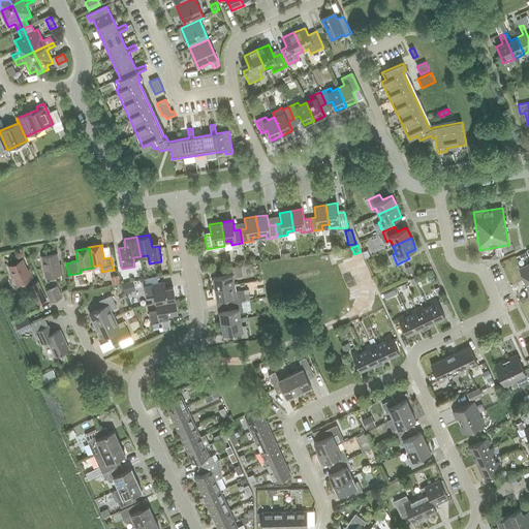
[(47,277),(62,274),(60,265),(59,266),(57,254),(42,256),(47,277)]
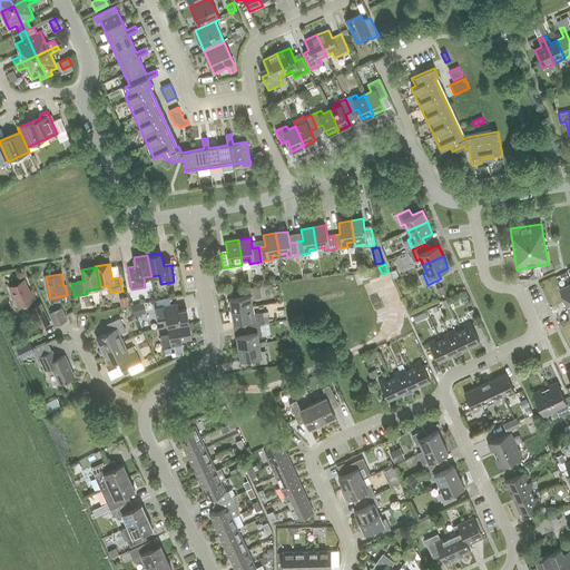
[(19,306),(35,300),(30,291),(29,292),(23,281),(10,287),(19,306)]
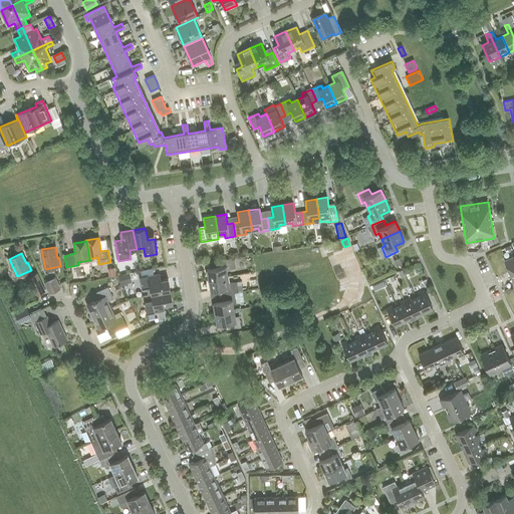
[(513,282),(513,256),(504,261),(513,282)]
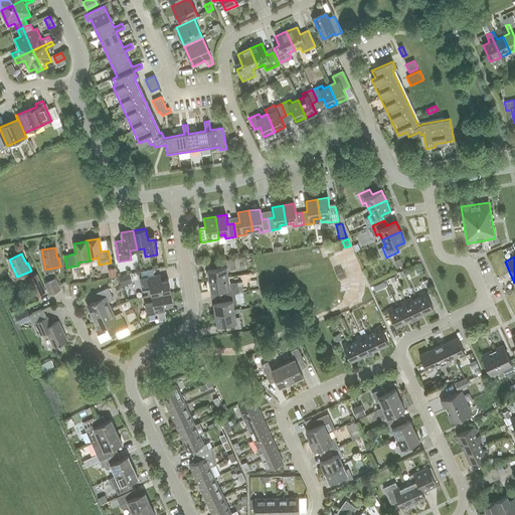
[(230,270),(236,269),(234,259),(216,262),(217,268),(207,270),(209,281),(228,278),(227,271),(230,270)]
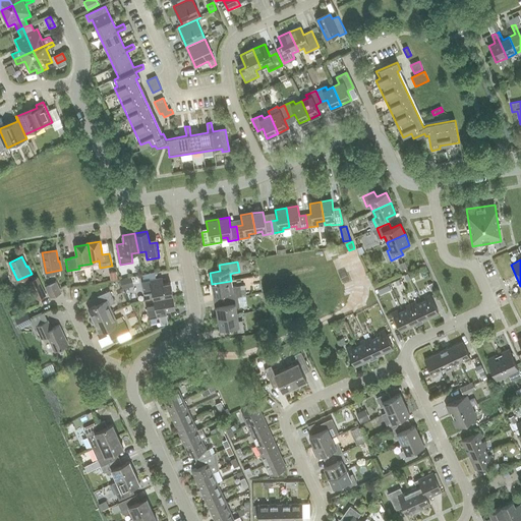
[(109,273),(111,280),(117,279),(116,272),(109,273)]
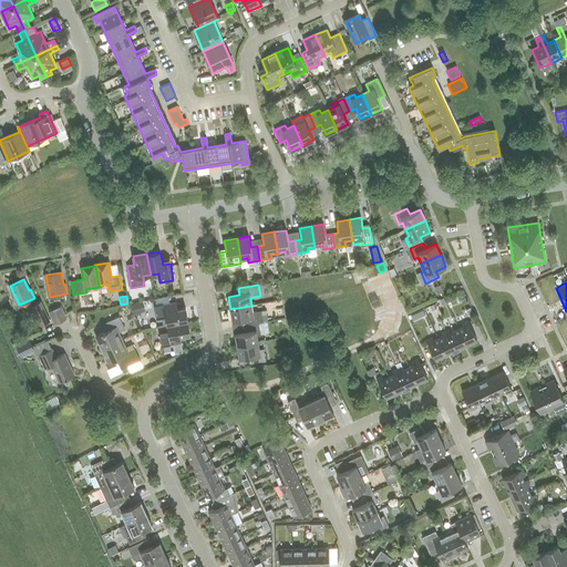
[(156,306),(168,303),(167,297),(154,299),(156,306)]
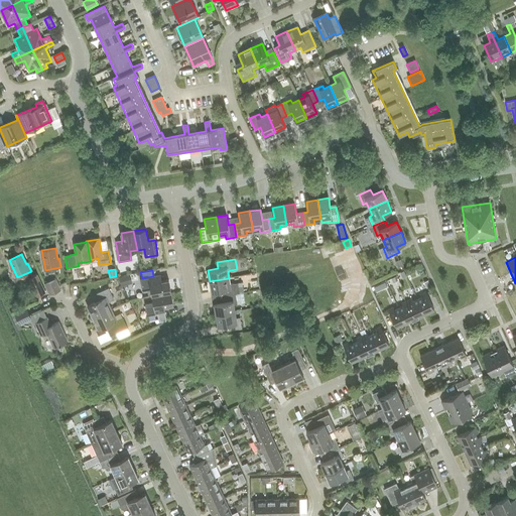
[(45,291),(37,273),(27,278),(35,296),(45,291)]
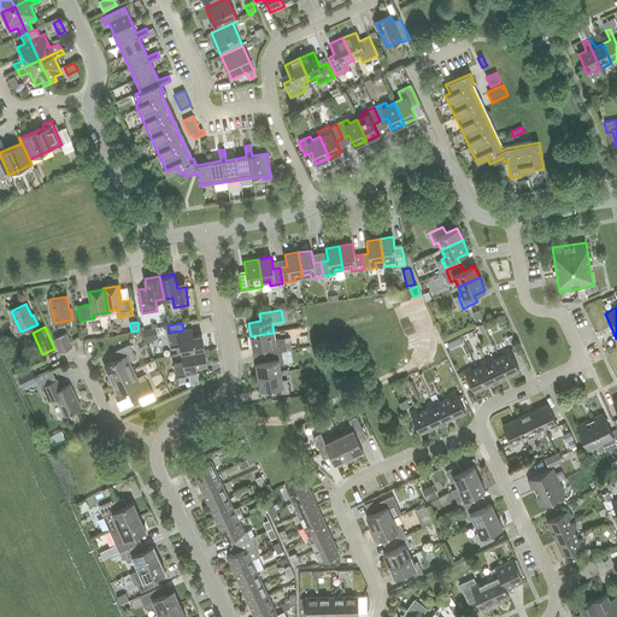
[(154,328),(142,331),(146,342),(158,339),(154,328)]
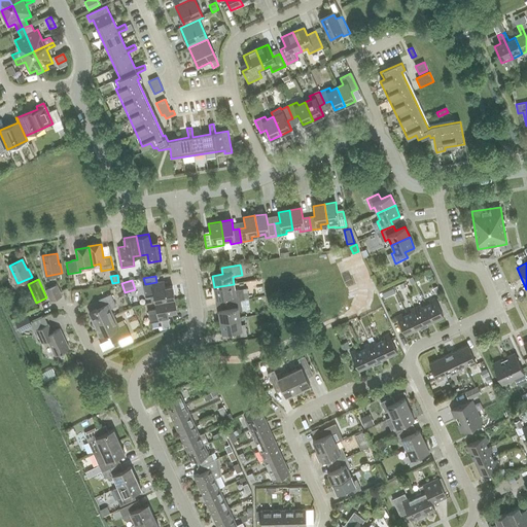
[(172,286),(165,287),(164,281),(143,285),(145,296),(154,295),(155,303),(175,299),(172,286)]
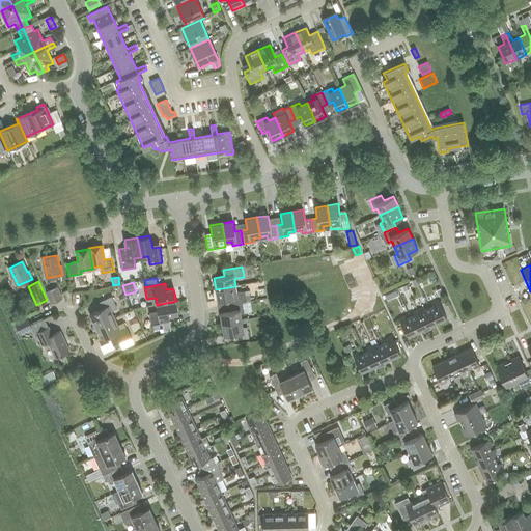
[(63,299),(58,286),(46,292),(51,304),(63,299)]
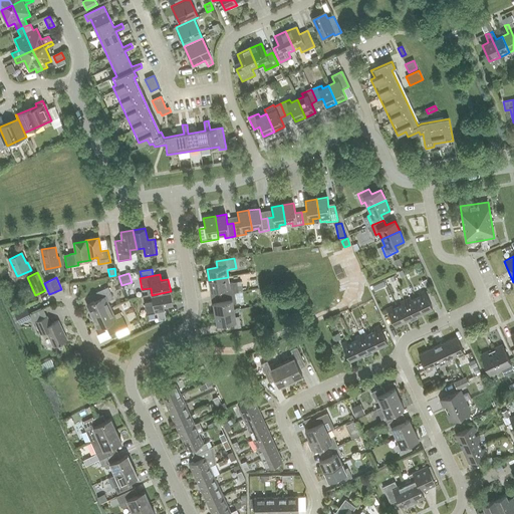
[(221,289),(222,295),(235,293),(233,282),(229,283),(228,277),(209,280),(211,291),(221,289)]
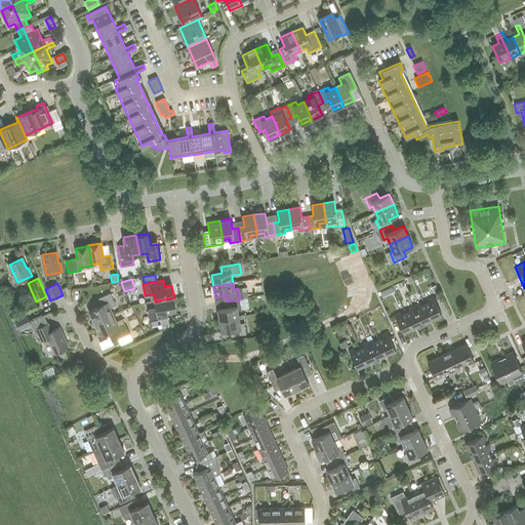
[(113,315),(110,308),(116,305),(111,293),(97,299),(101,306),(88,312),(94,323),(113,315)]
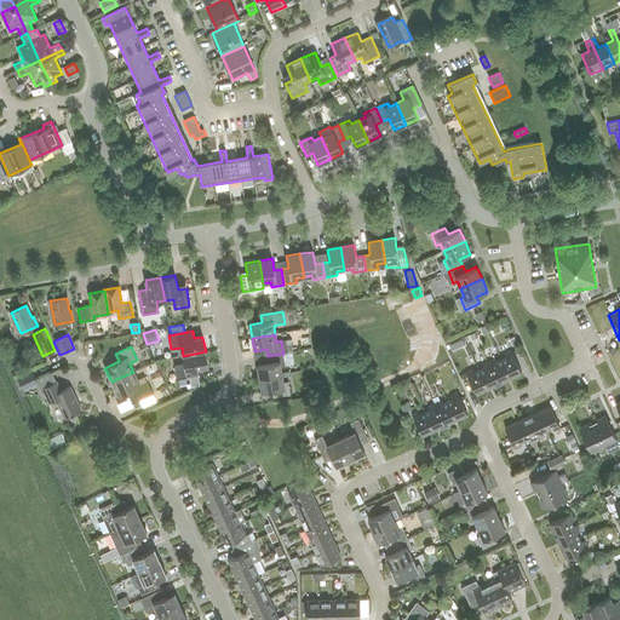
[(208,366),(206,351),(183,356),(184,363),(174,366),(177,379),(194,377),(197,375),(196,368),(208,366)]
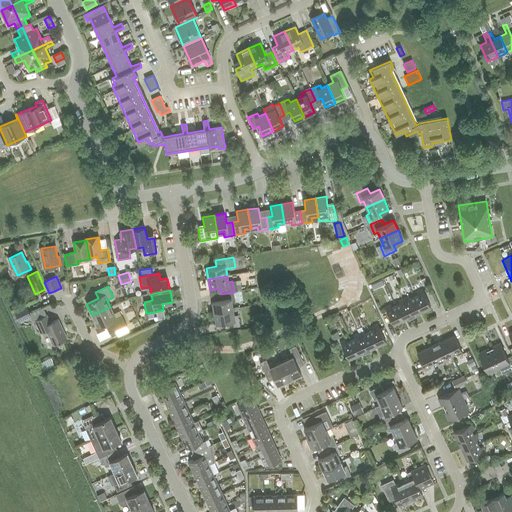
[(241,290),(234,292),(235,301),(243,300),(241,290)]
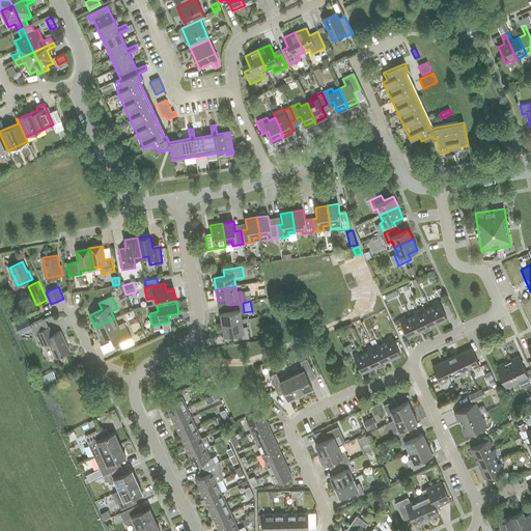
[(434,306),(429,308),(437,324),(447,319),(438,301),(432,303),(434,306)]
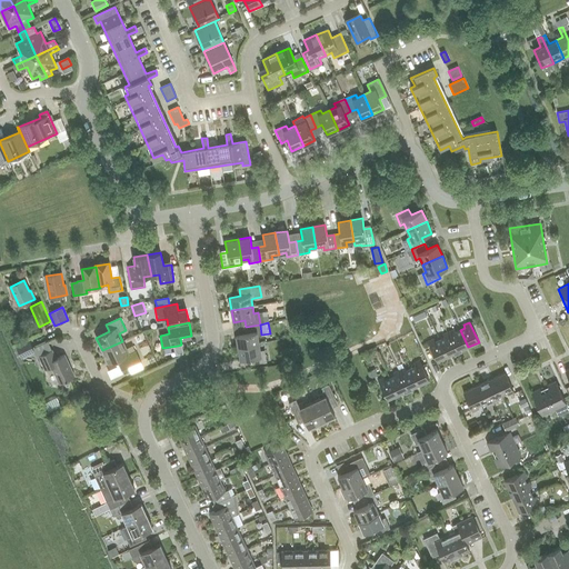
[(236,336),(238,348),(259,343),(258,337),(261,336),(260,325),(246,327),(247,333),(236,336)]
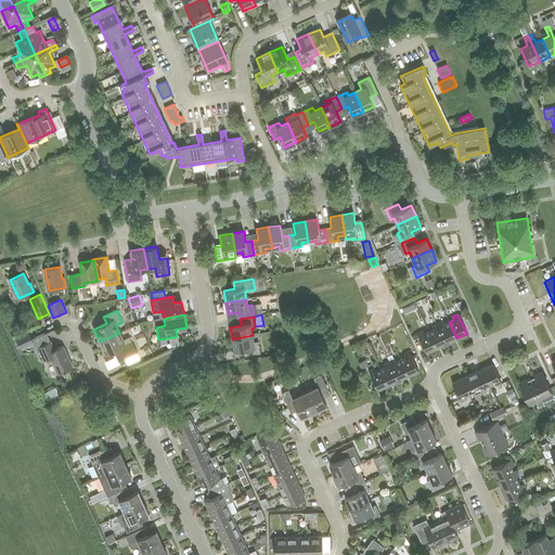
[(438,324),(447,343),(456,338),(449,322),(444,324),(443,321),(438,324)]
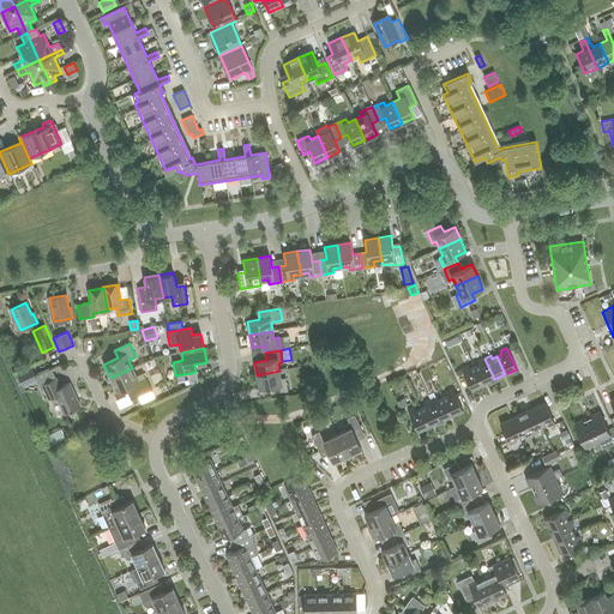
[(474,366),(483,385),(494,379),(485,359),(477,361),(480,365),(474,366)]
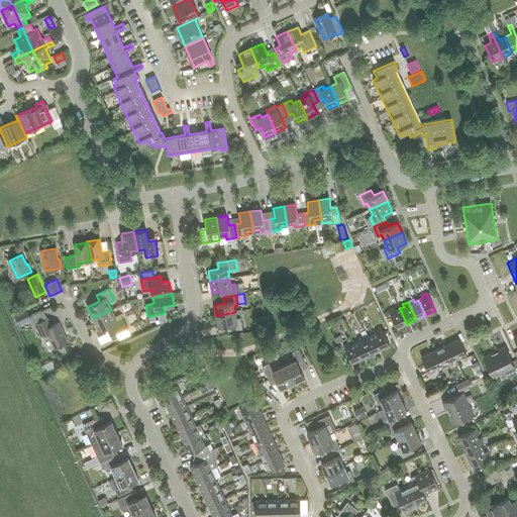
[(14,312),(19,325),(31,320),(26,307),(14,312)]
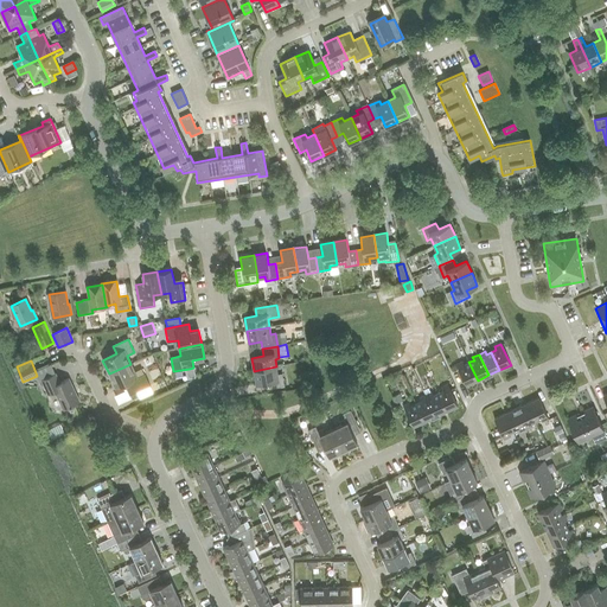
[(478,381),(468,362),(464,364),(462,362),(457,365),(466,385),(478,381)]
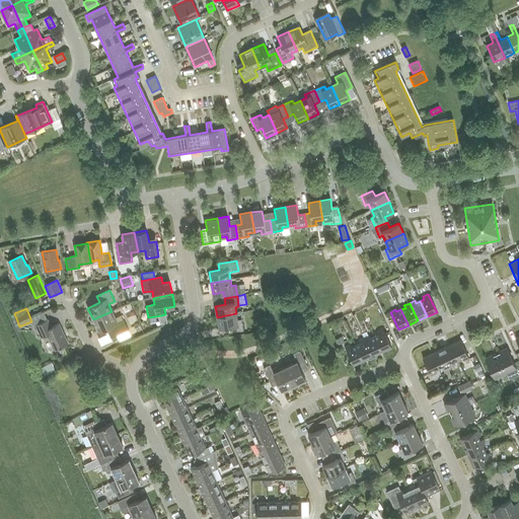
[(106,328),(110,339),(118,336),(120,341),(131,336),(129,330),(124,320),(123,320),(121,315),(116,318),(112,311),(93,319),(98,331),(106,328)]
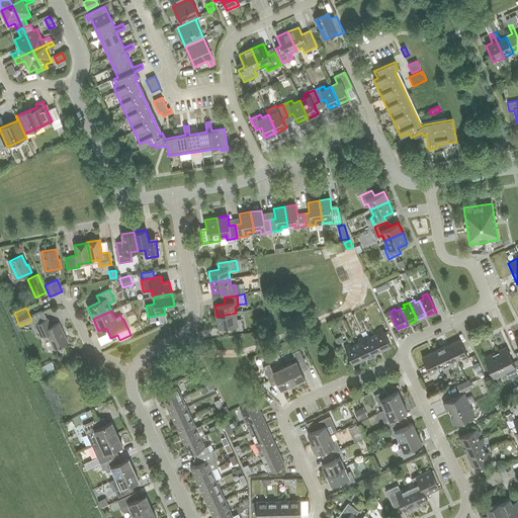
[(237,320),(236,313),(217,317),(219,328),(229,326),(230,332),(243,329),(241,319),(237,320)]
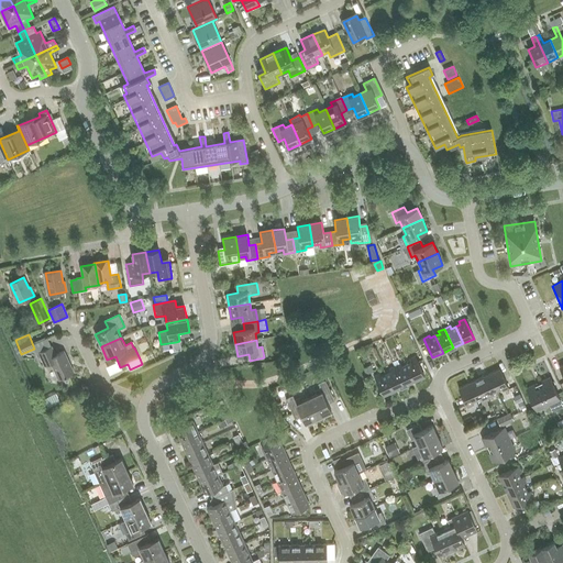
[(67,375),(74,372),(64,351),(55,355),(52,346),(39,353),(44,366),(51,363),(58,379),(65,376),(67,375)]
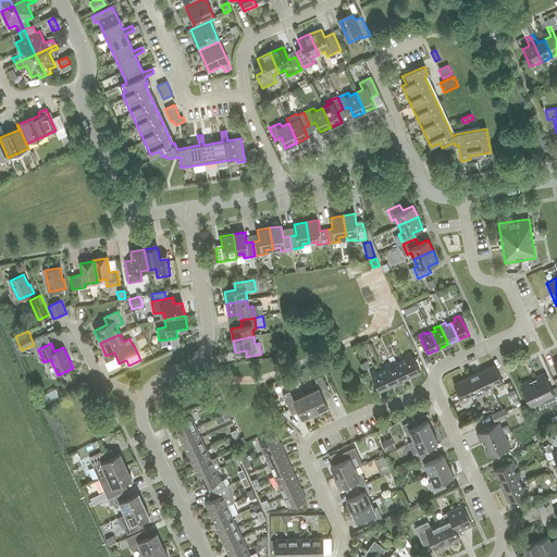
[(406,359),(401,360),(410,378),(420,372),(411,354),(405,356),(406,359)]
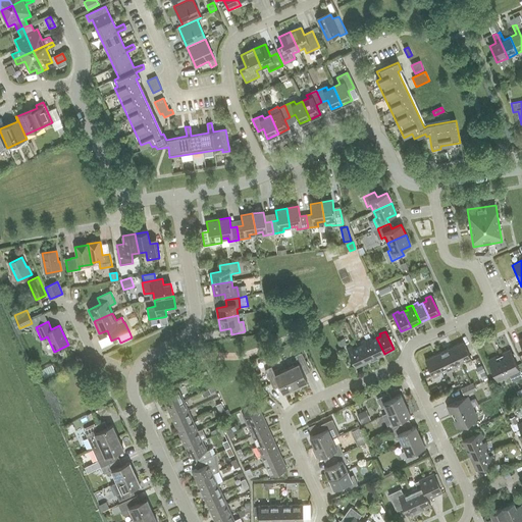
[(366,340),(374,358),(384,354),(376,337),(372,340),(371,337),(366,340)]
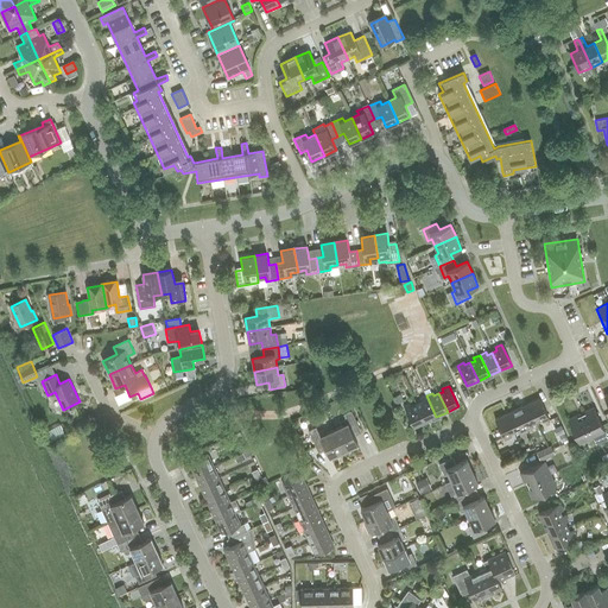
[(417,404),(425,423),(436,417),(426,396),(420,399),(422,401),(417,404)]
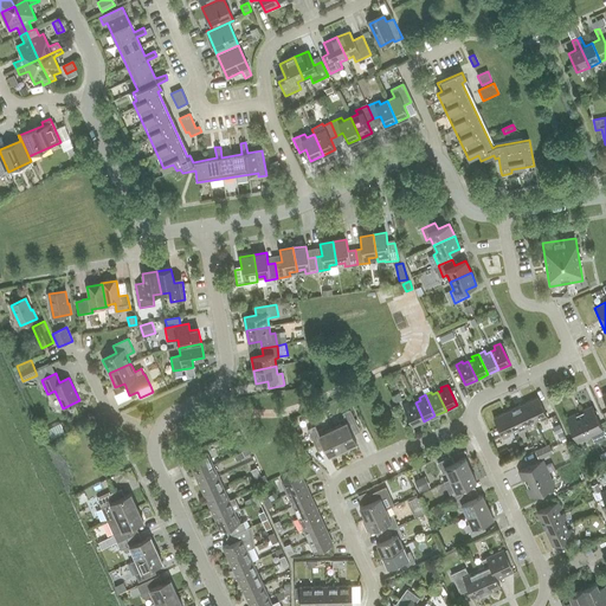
[(527,403),(535,421),(540,419),(541,421),(548,419),(537,398),(527,403)]
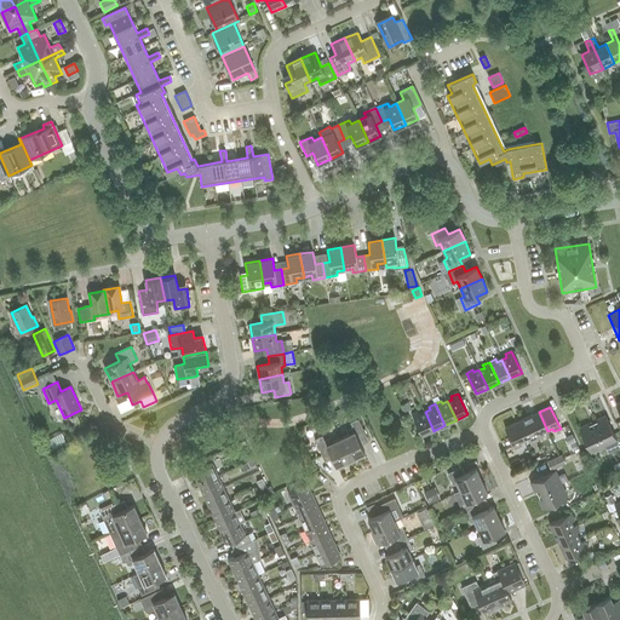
[(434,431),(425,412),(420,414),(419,412),(412,414),(423,436),(434,431)]
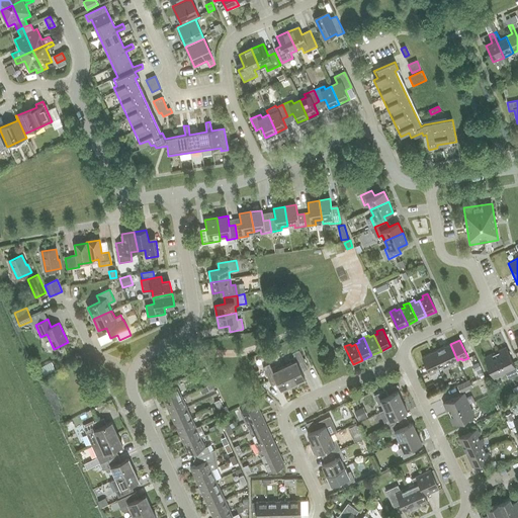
[(450,344),(441,349),(449,366),(454,364),(453,362),(457,360),(450,344)]
